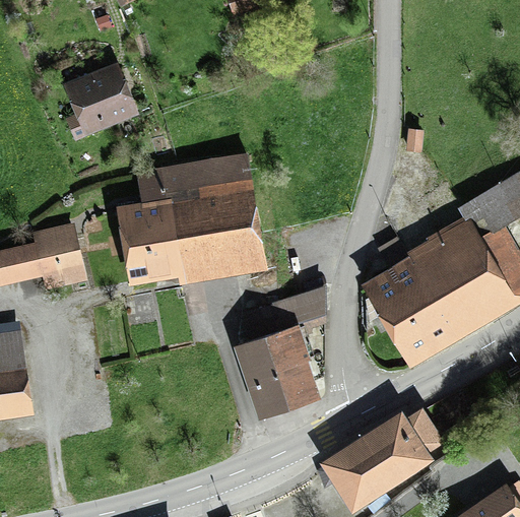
[(253,0),(225,0),(234,21),(258,12),(253,0)]
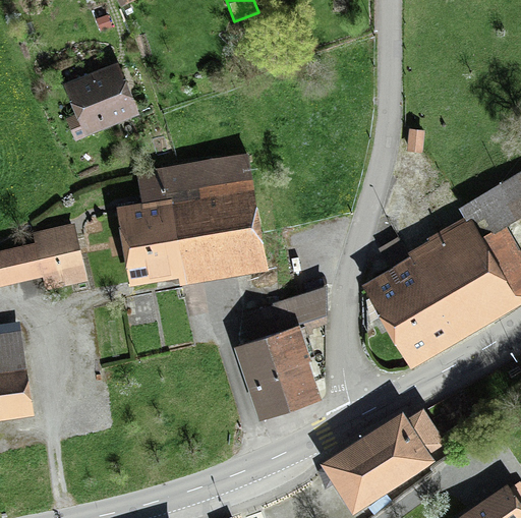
[(100,33),(112,29),(108,16),(96,20),(100,33)]
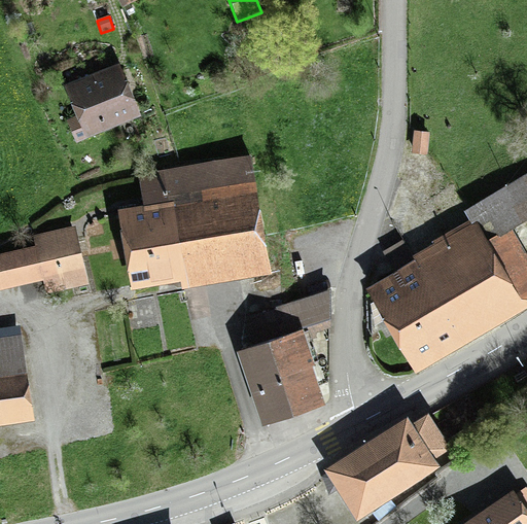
[(140,116),(118,63),(64,85),(76,116),(67,120),(76,142),(140,116)]
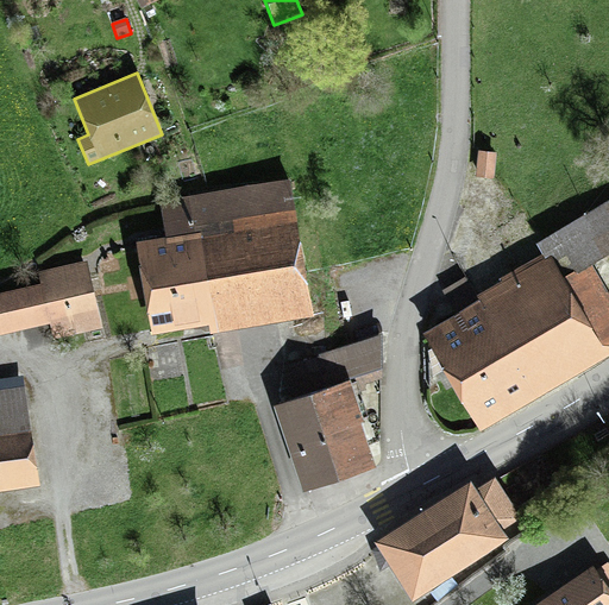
[(497,152),(479,150),(477,177),(494,178),(497,152)]
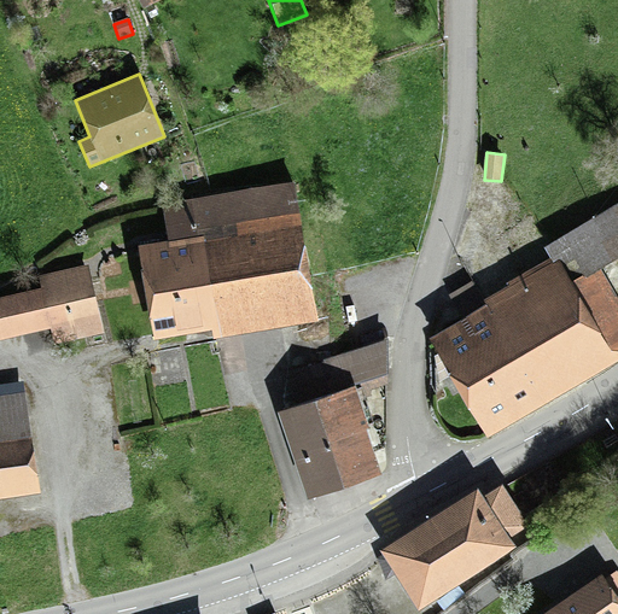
[(168,239),(139,244),(155,338),(211,328),(214,339),(319,321),(295,181),(162,204),(168,239)]
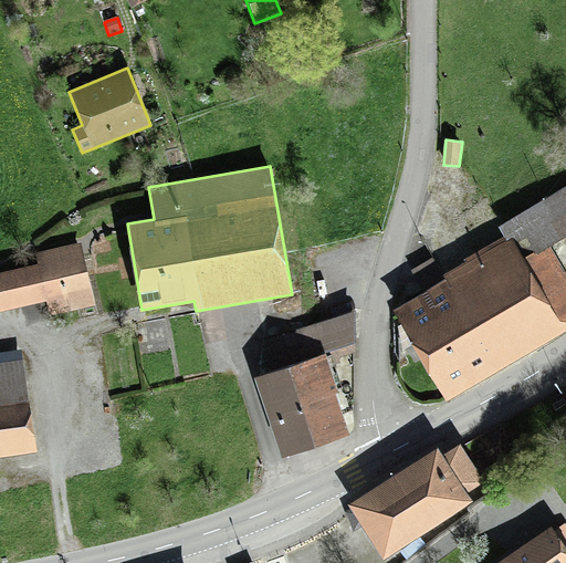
[(526,259),(549,247),(565,236),(565,186),(499,225),(504,237),(506,240),(513,237),(526,259)]
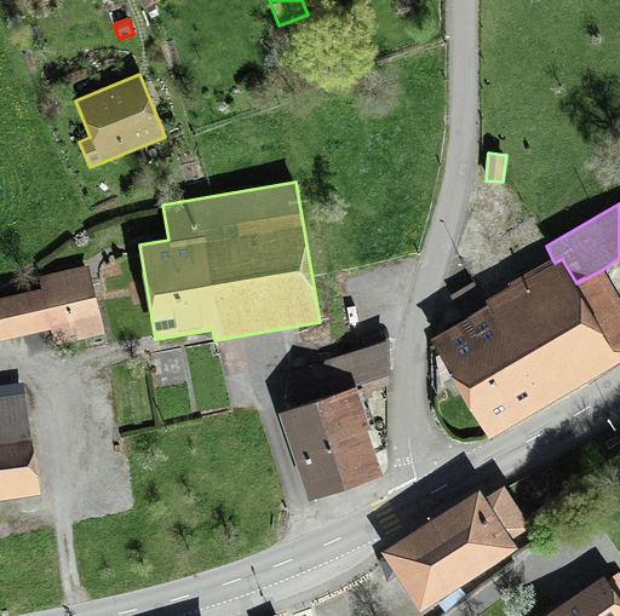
[(489,437),(619,362),(619,301),(602,270),(577,283),(562,259),(555,263),(552,259),(509,283),(511,286),(484,300),(475,282),(451,295),(464,318),(432,337),(489,437)]
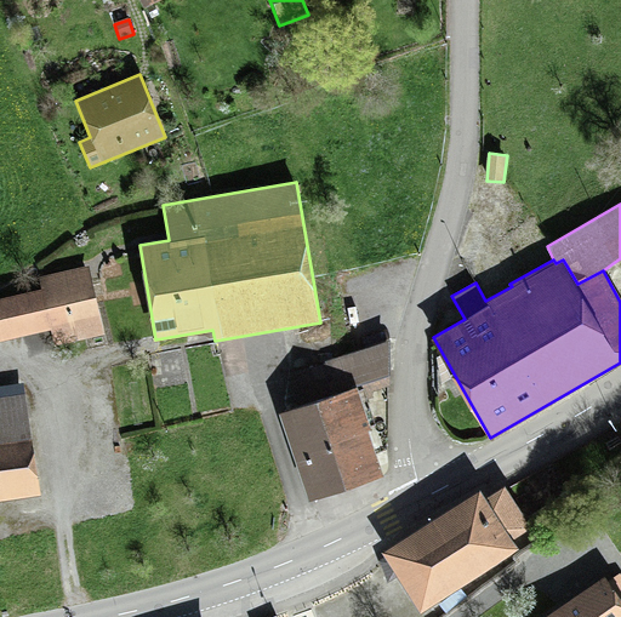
[(0,298),(0,342),(51,331),(55,348),(106,337),(89,267),(39,278),(41,290),(0,298)]
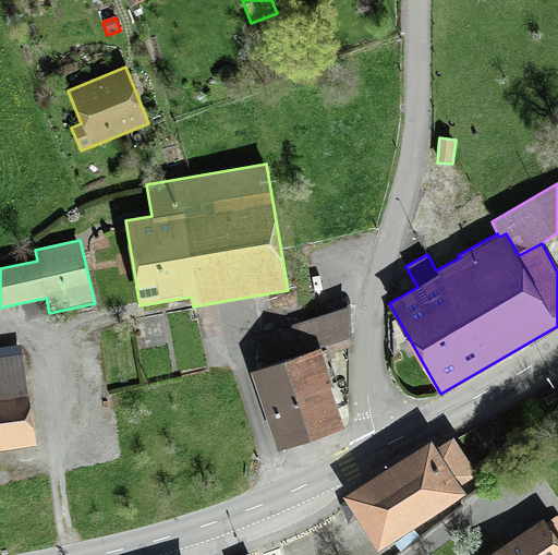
[(325,378),(322,370),(347,362),(347,315),(313,326),(318,344),(299,350),(302,359),(268,371),(259,374),(282,444),(332,427),(316,382),(325,378)]
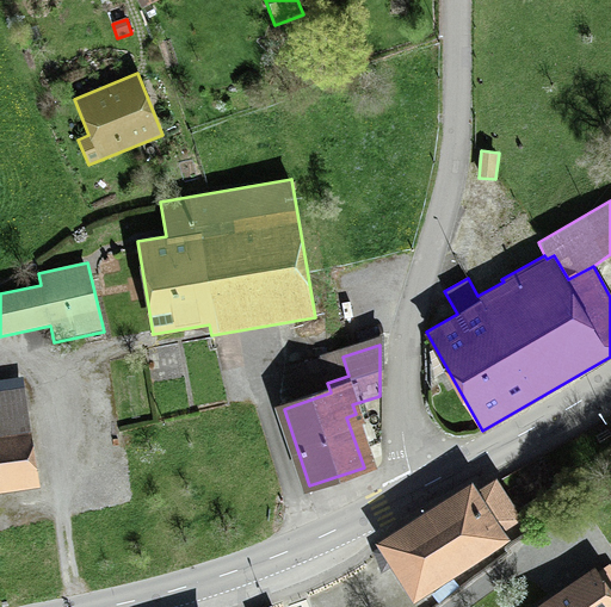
[(327,383),(321,364),(283,376),(294,406),(331,392),(327,383)]
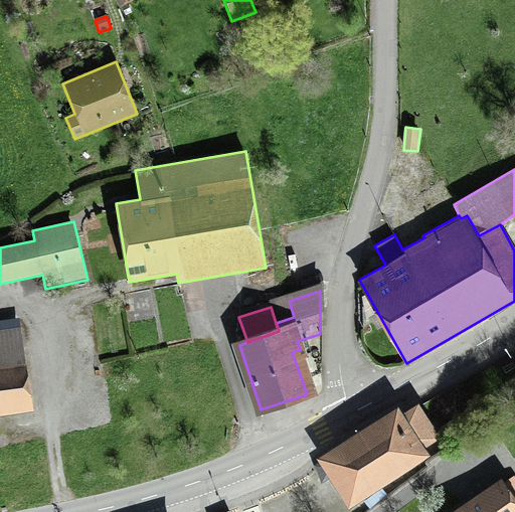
[(0,416),(33,412),(19,318),(0,320),(0,416)]
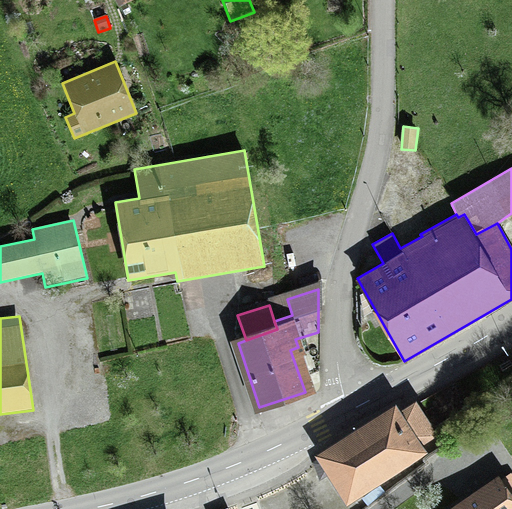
[(423,449),(439,438),(416,405),(400,415),(399,412),(316,461),(346,508),(349,508),(427,457),(423,449)]
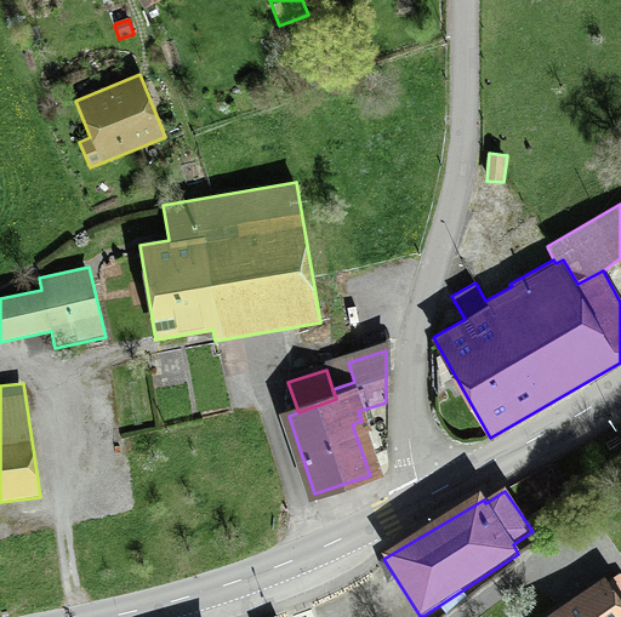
[(620,616),(620,577),(620,576),(610,582),(605,575),(543,616),(620,616)]
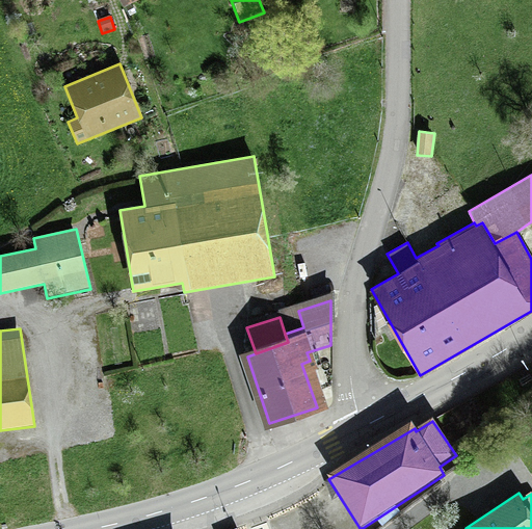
All buildings are outlined.
